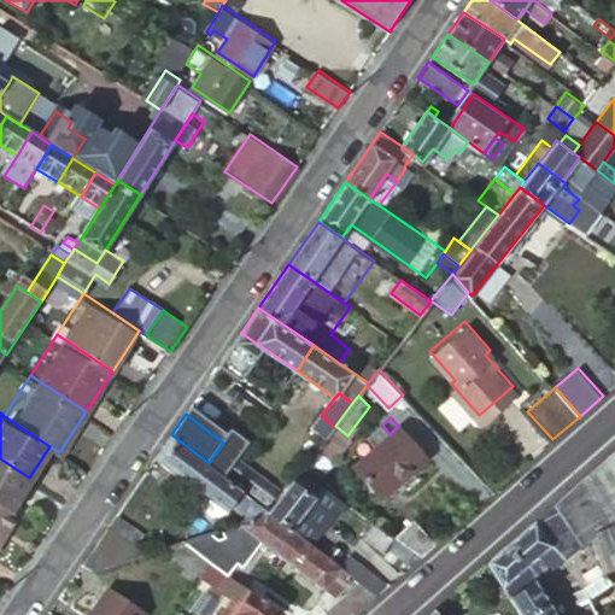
[(390,434),(376,445),(353,466),(380,496),(385,492),(386,493),(413,470),(413,469),(427,456),(400,425),(398,426),(390,434)]
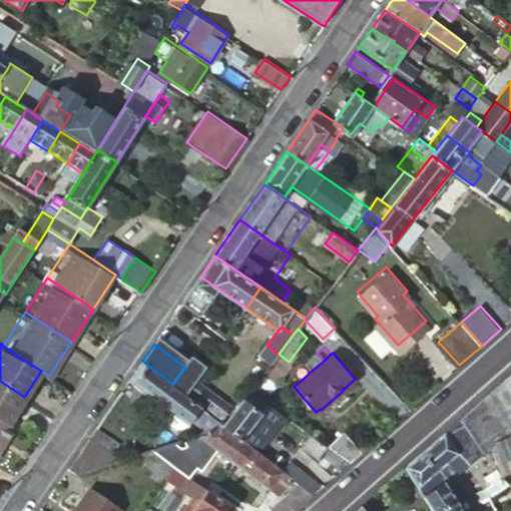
[(307,363),(313,370),(324,361),(318,353),(307,363)]
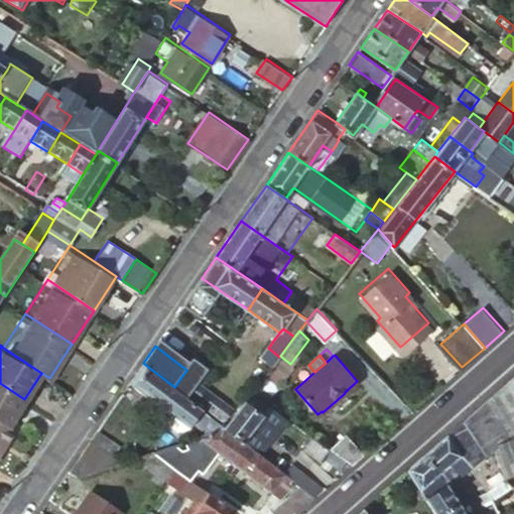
[(280,356),(279,357),(253,391),(267,401),(293,366),(290,364),(280,356)]
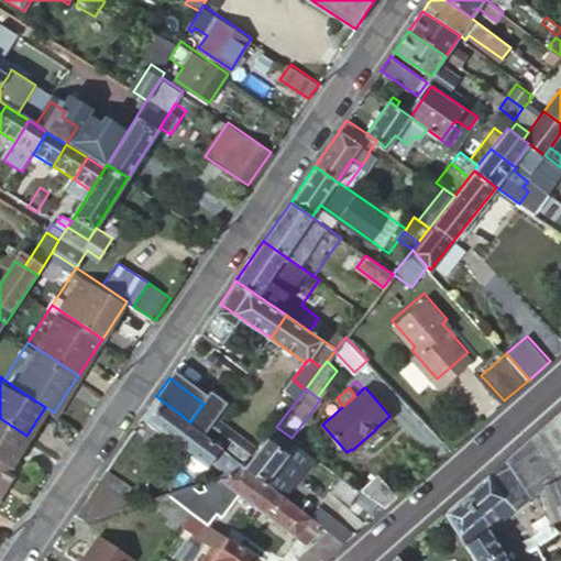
[(216,443),(190,422),(162,400),(146,420),(208,468),(213,461),(228,472),(245,465),(216,443)]
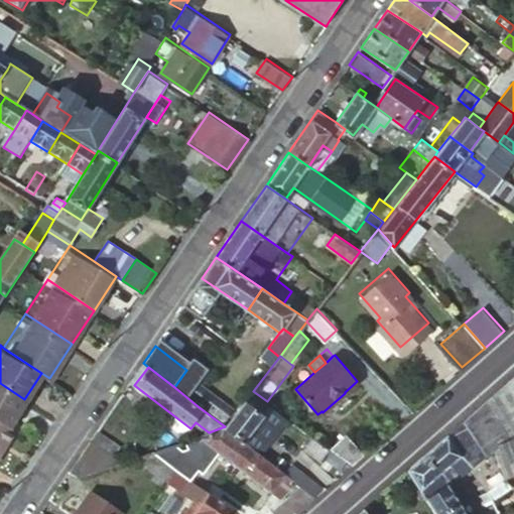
[(463,420),(488,457),(513,437),(513,398),(507,381),(463,420)]
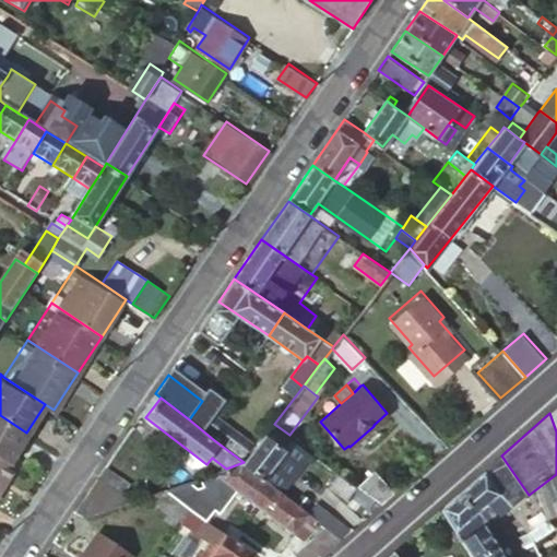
[(0,452),(10,459),(26,433),(0,415),(0,452)]
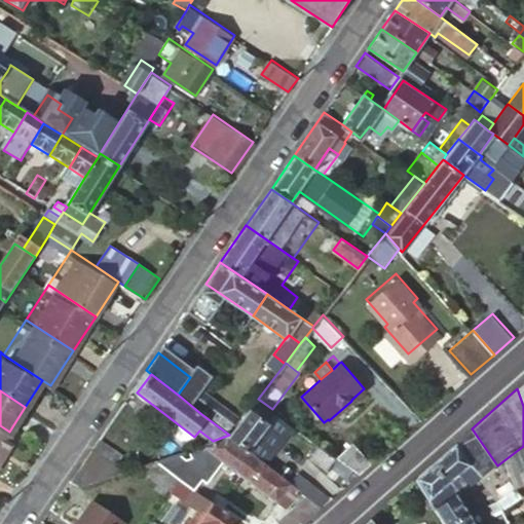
[(213,399),(202,391),(194,401),(204,409),(213,399)]
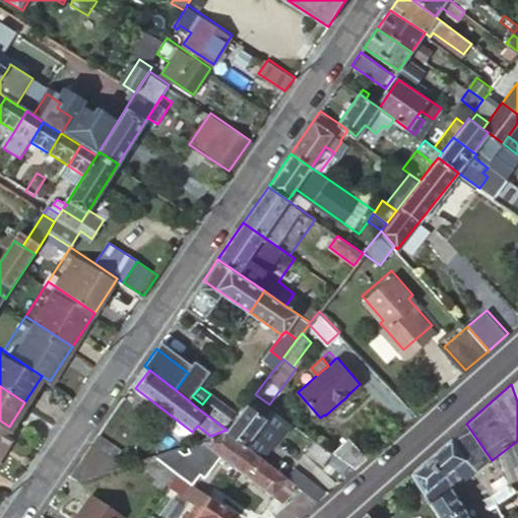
[(210,394),(202,404),(225,423),(234,412),(210,394)]
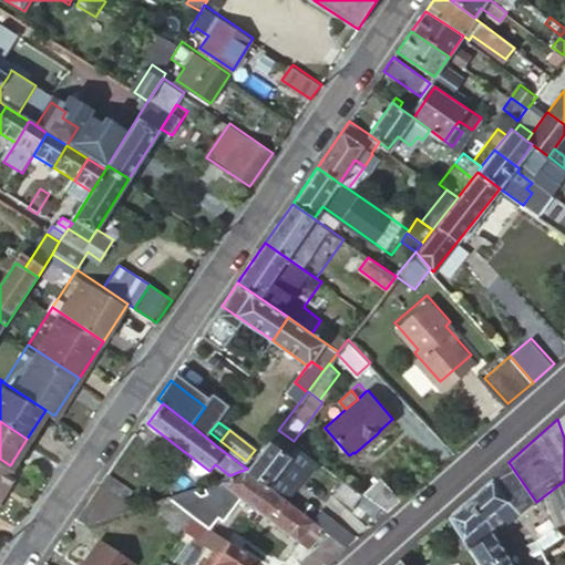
[(269,441),(247,469),(267,485),(289,456),(297,447),(276,431),(269,441)]
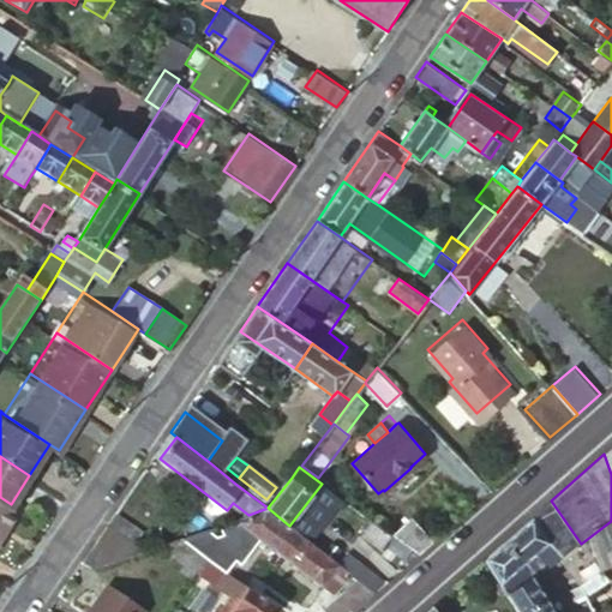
[(0,534),(17,508),(11,504),(0,497),(0,534)]
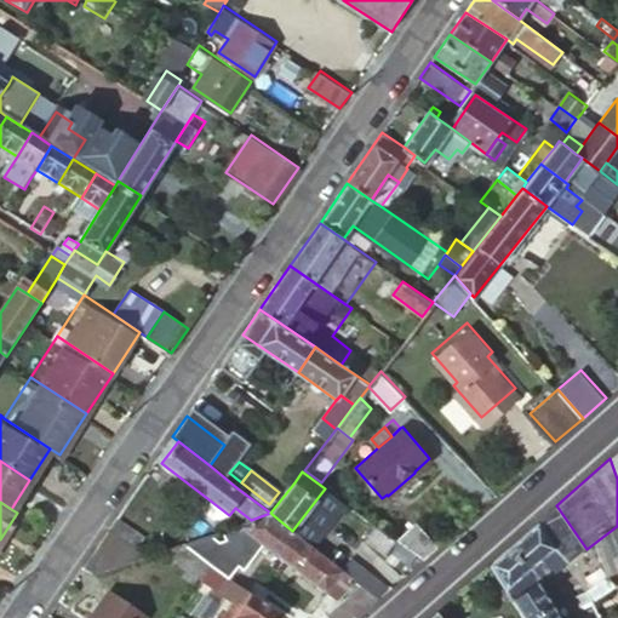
[(490,565),(513,599),(537,582),(587,549),(556,505),(490,565)]
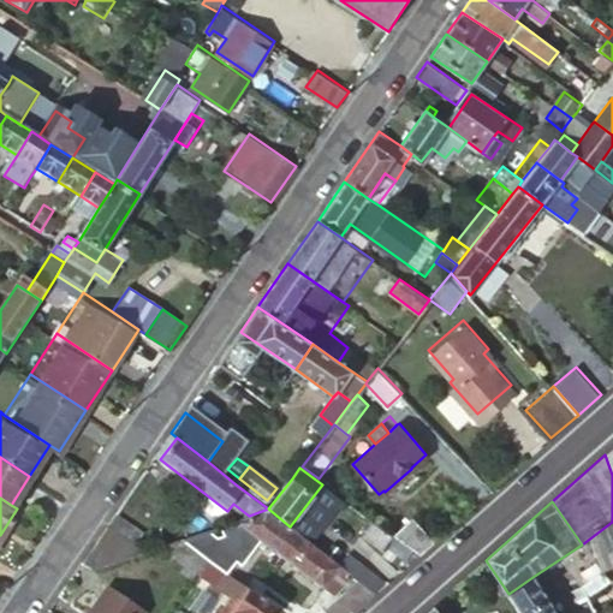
[(290,527),(268,509),(249,516),(214,529),(239,547),(251,531),(322,588),(331,578),(337,583),(339,578),(346,584),(352,576),(290,527)]
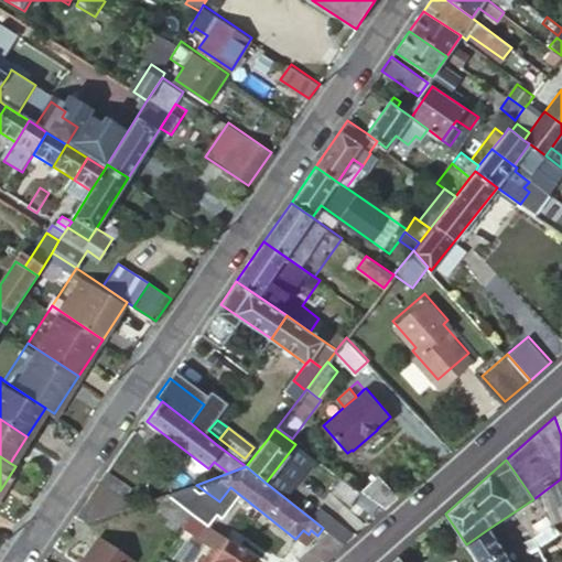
[(192,486),(196,485),(194,477),(190,474),(173,481),(177,490),(192,486)]
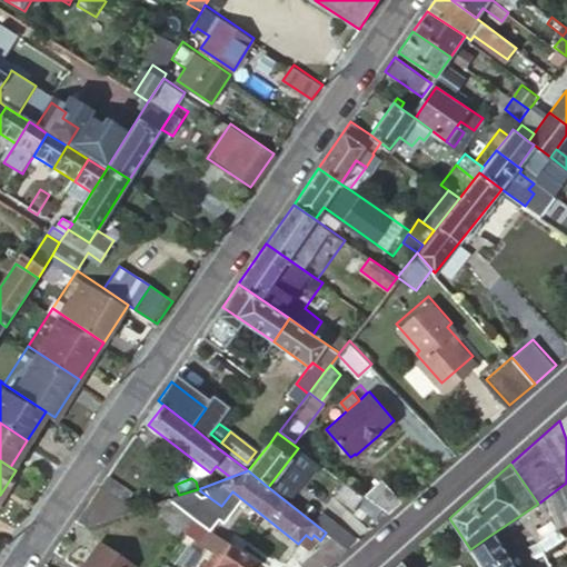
[(387,513),(401,501),(381,479),(364,496),(387,513)]
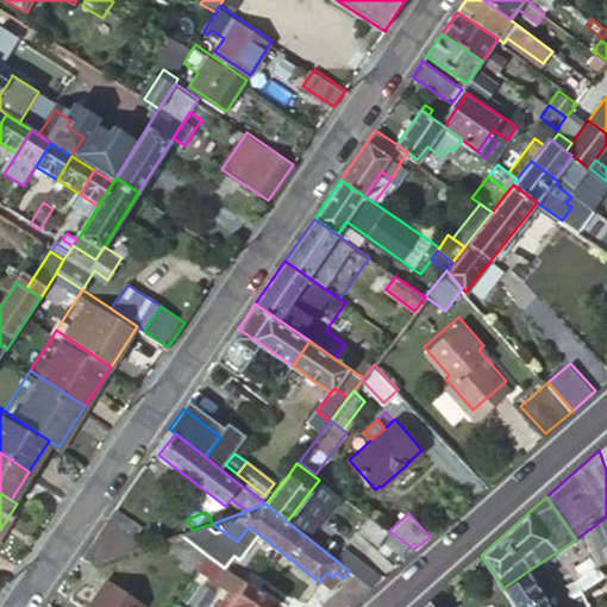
[(606,517),(576,539),(579,545),(583,552),(586,551),(596,565),(606,561),(606,517)]
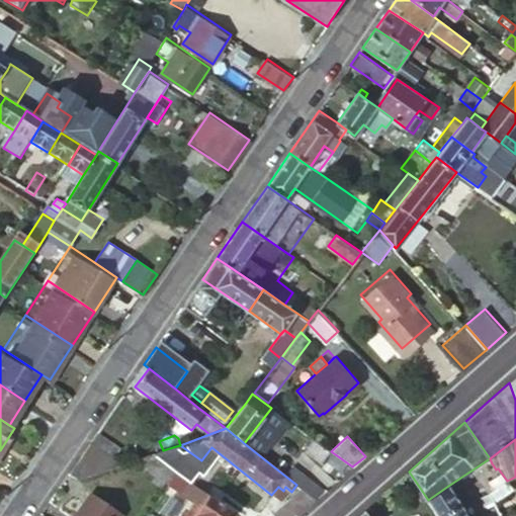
[(124,464),(91,440),(70,471),(81,480),(124,464)]
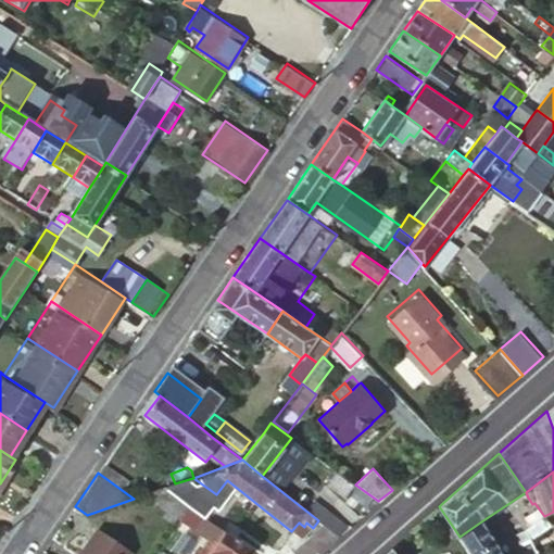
[(212,495),(189,479),(175,483),(166,488),(190,504),(199,511),(212,495)]
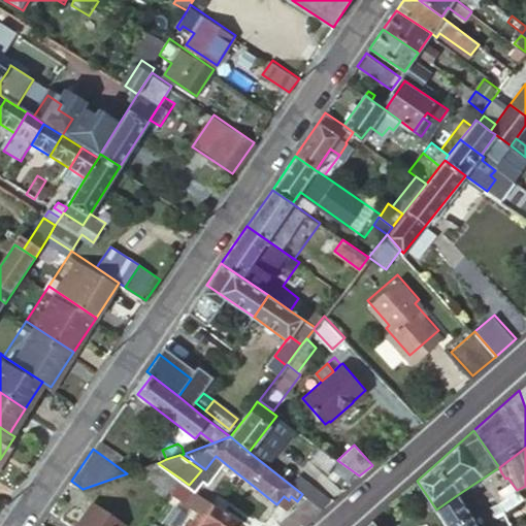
[(181,479),(158,463),(139,469),(172,492),(172,491),(181,479)]
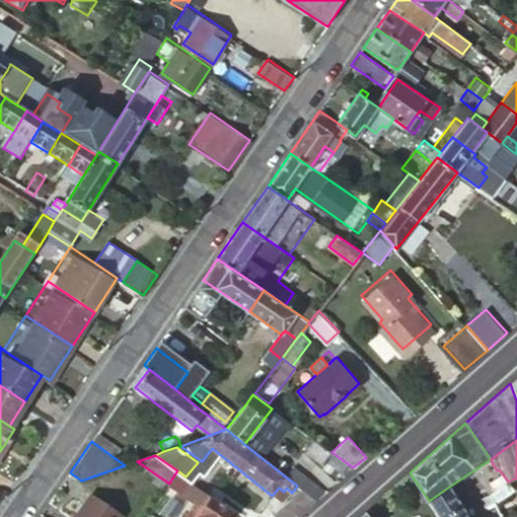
[(497,470),(493,464),(481,471),(493,490),(508,482),(499,469),(497,470)]
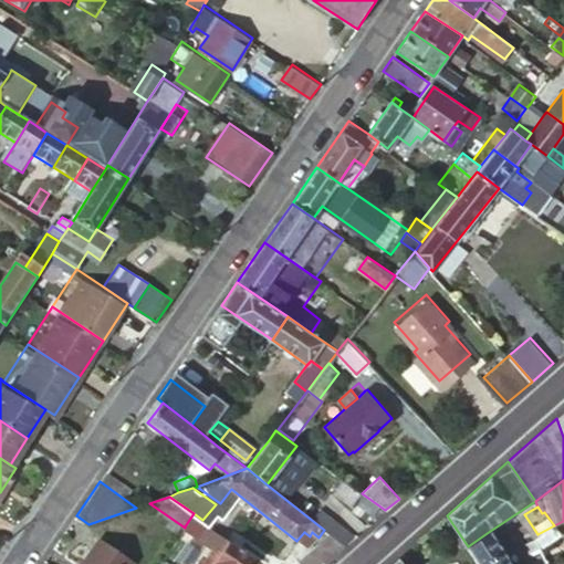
[(202,520),(194,513),(185,526),(213,546),(200,563),(247,563),(253,556),(202,520)]
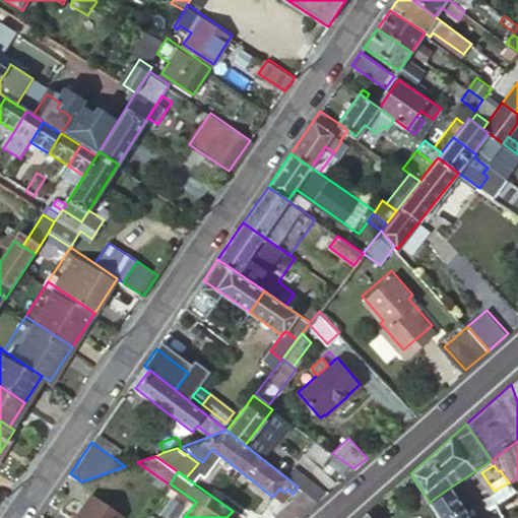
[(305,477),(298,487),(304,491),(317,501),(325,494),(305,477)]
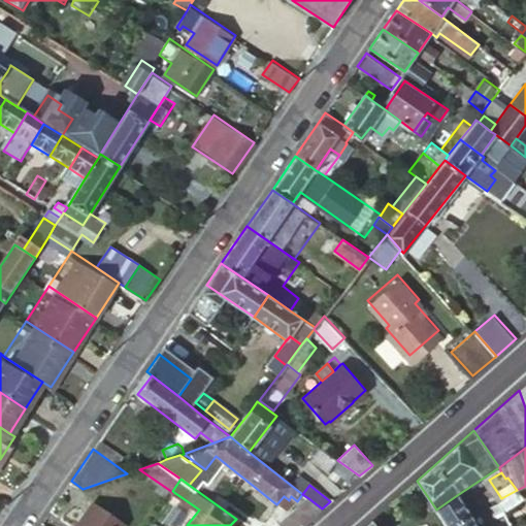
[(477,525),(457,495),(436,510),(446,525),(477,525)]
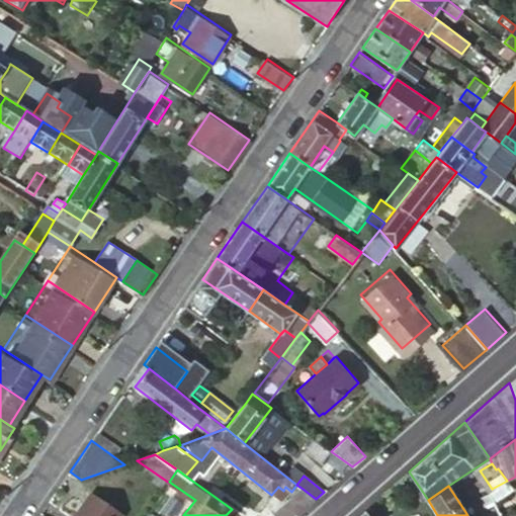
[(295,515),(316,499),(303,489),(274,513),(276,515),(295,515)]
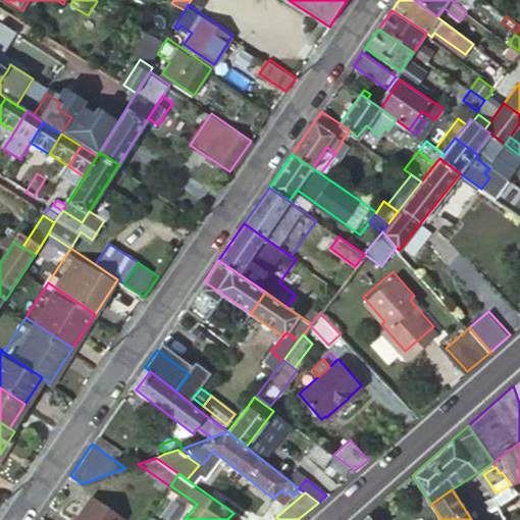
[(93,496),(76,519),(120,519),(123,516),(93,496)]
